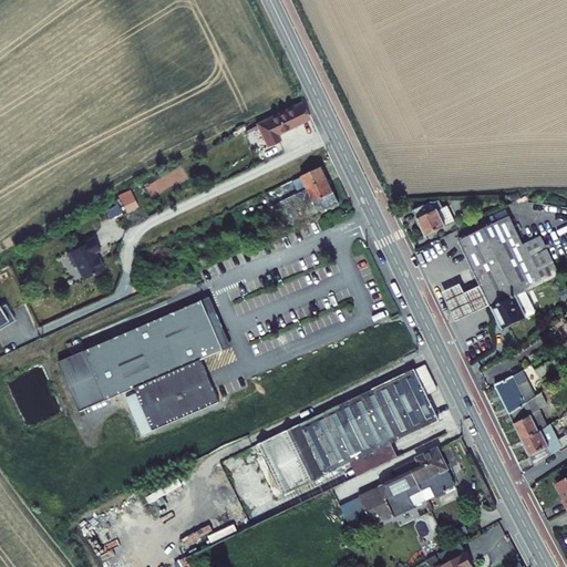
[(311,120),(303,103),(284,113),(290,129),(311,120)]
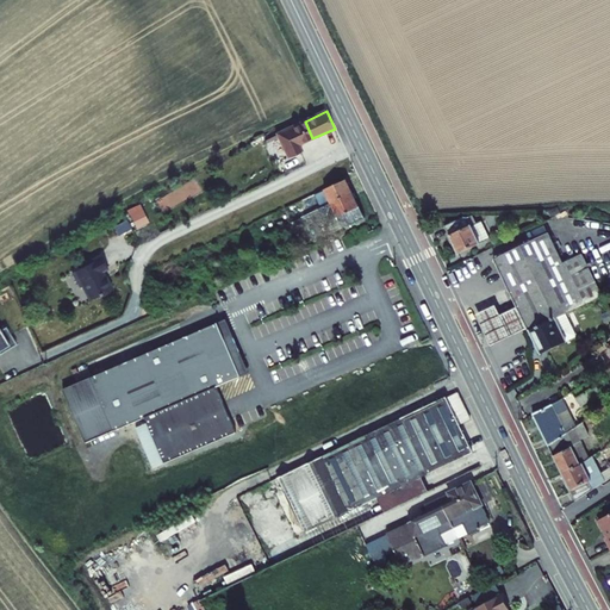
[(312,138),(305,122),(279,134),(290,157),(303,151),(299,144),(312,138)]
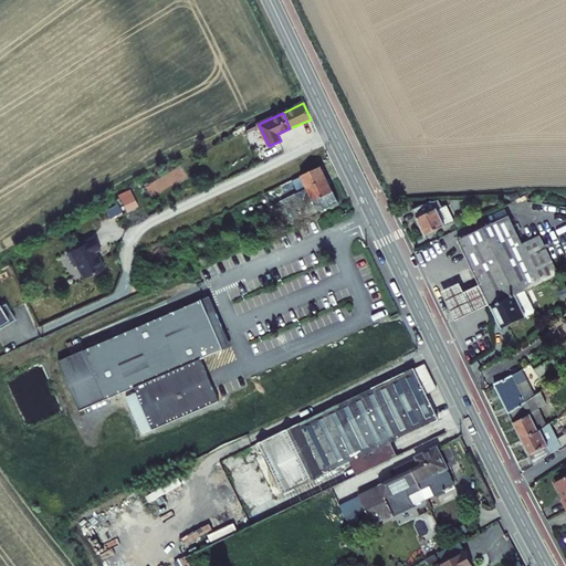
[(322,167),(302,176),(307,188),(327,179),(322,167)]
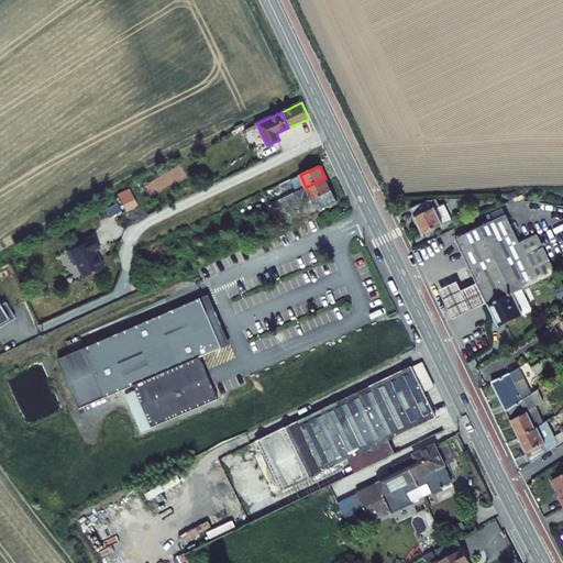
[(326,178),(306,187),(298,191),(288,196),(291,203),(293,202),(304,198),(306,203),(312,200),(316,209),(335,200),(326,178)]
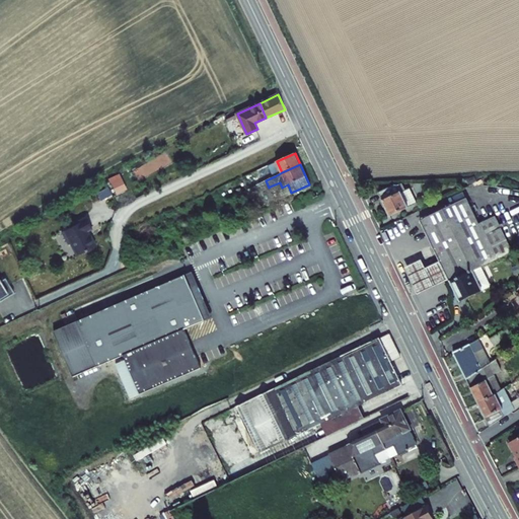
[(263,174),(266,180),(275,176),(272,170),(263,174)]
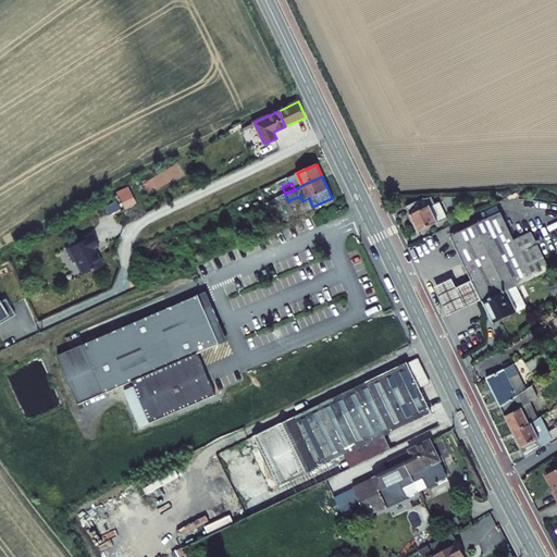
[(122,209),(135,203),(130,190),(116,196),(122,209)]
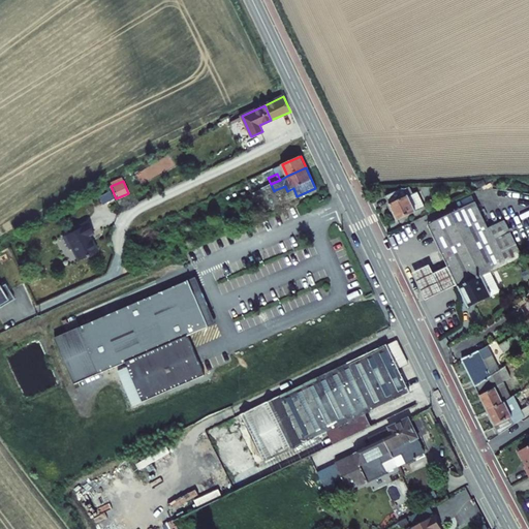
[(293,188),(287,191),(291,198),(297,196),(293,188)]
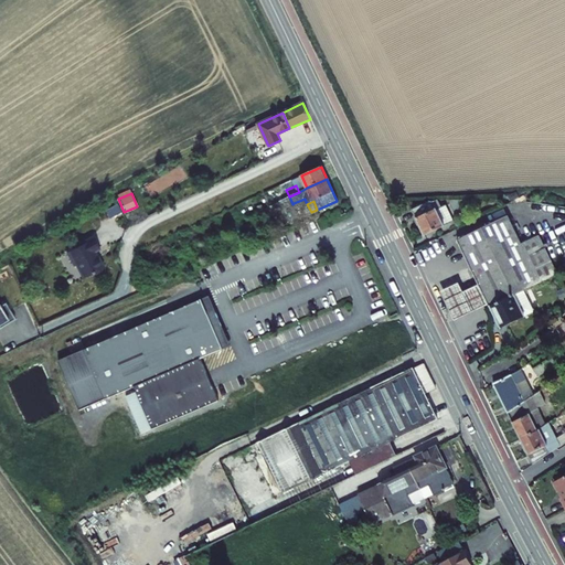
[(106,206),(108,217),(120,215),(117,203),(106,206)]
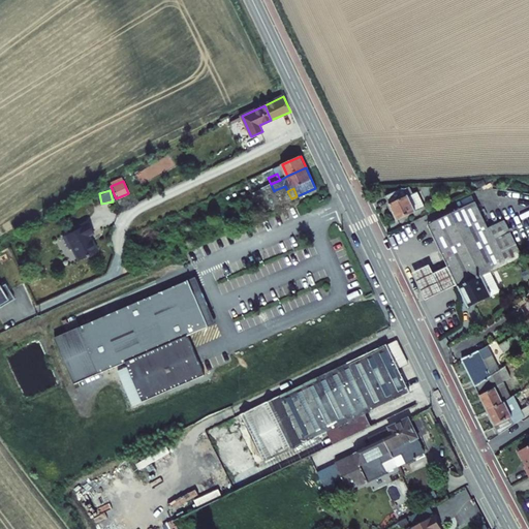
[(398,219),(425,207),(417,191),(391,205),(398,219)]
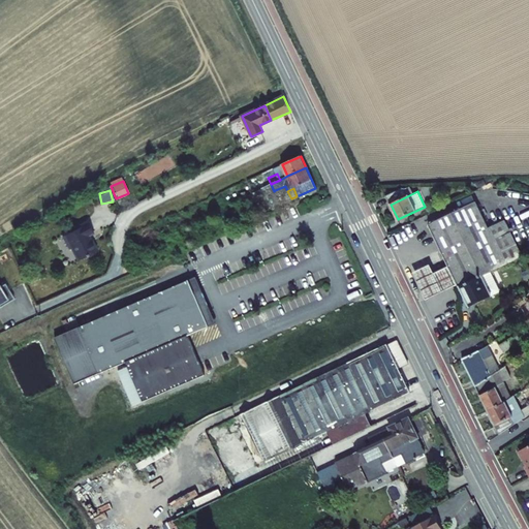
[(427,224),(440,252),(488,228),(475,201),(427,224)]
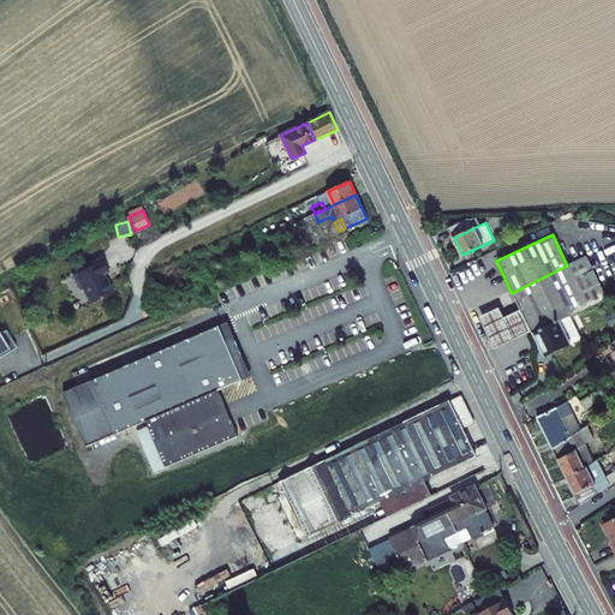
[(567,266),(512,293),(520,311),(531,330),(533,335),(571,316),(607,298),(586,256),(567,266)]
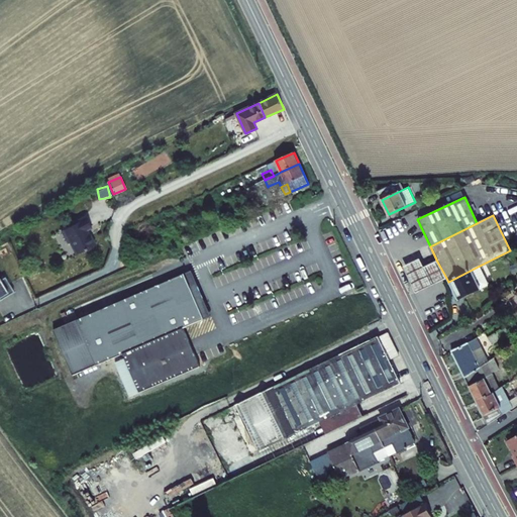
[(66,228),(55,235),(62,247),(64,246),(71,257),(80,252),(82,252),(87,250),(87,247),(89,246),(84,236),(83,237),(80,233),(85,230),(79,219),(66,227),(66,228)]
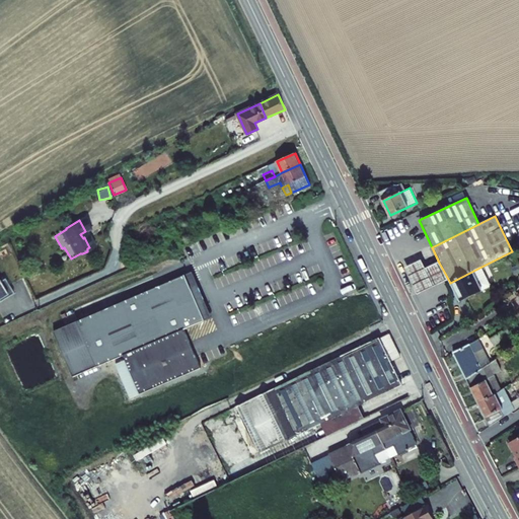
[(418,295),(448,279),(439,263),(425,269),(421,261),(404,269),(418,295)]
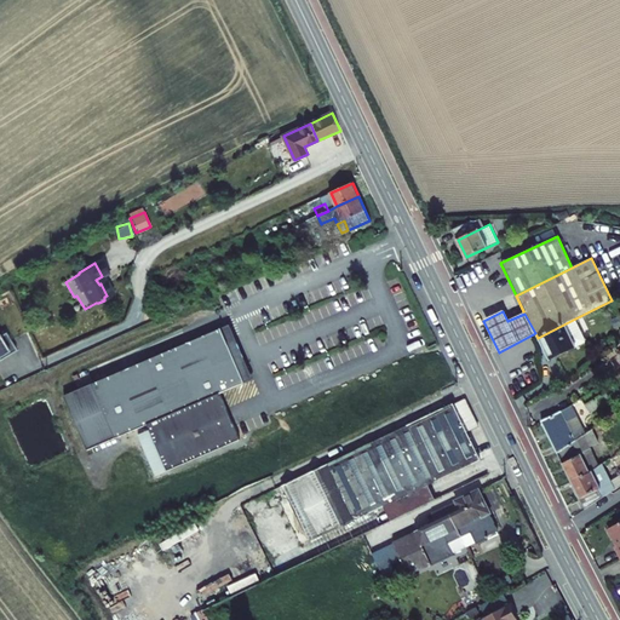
[(575,319),(538,338),(551,362),(587,343),(575,319)]
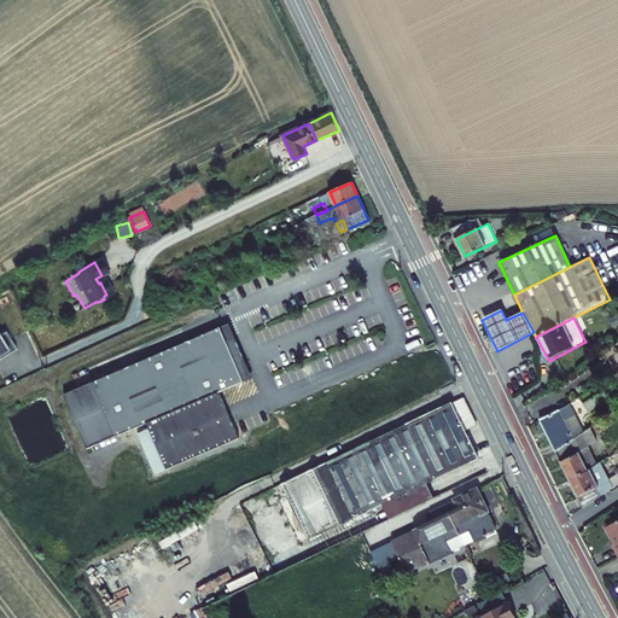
[(221,327),(244,382),(254,378),(229,324),(221,327)]
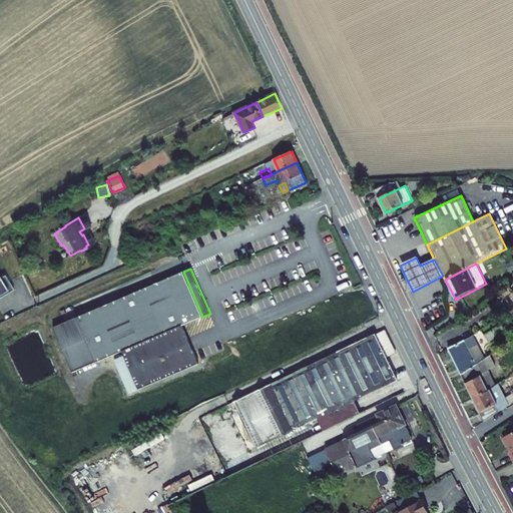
[(72,373),(122,351),(182,326),(202,317),(183,272),(104,306),(89,312),(54,328),(72,373)]
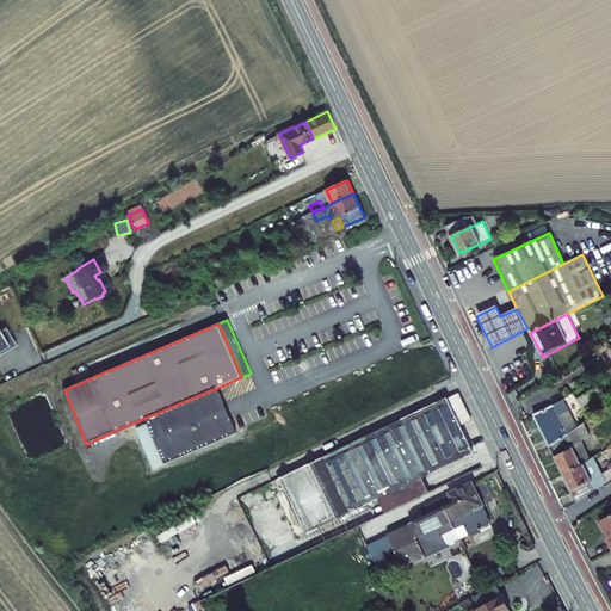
[(0,329),(0,355),(17,345),(6,327),(0,331),(0,329)]
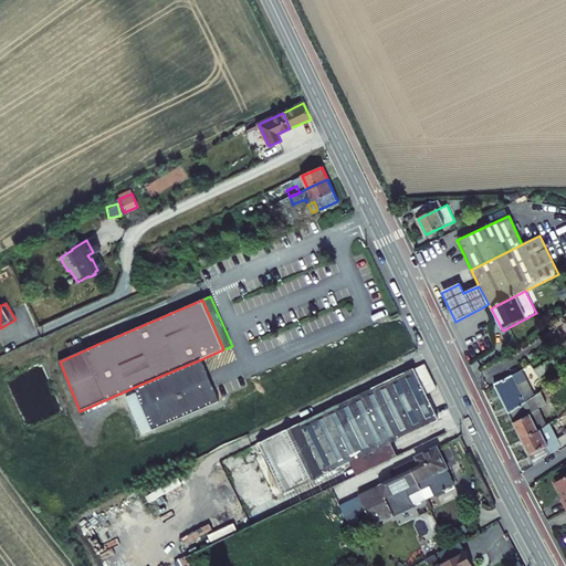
[(495,380),(509,410),(526,398),(521,387),(537,378),(565,357),(565,347),(562,342),(523,368),(495,380)]
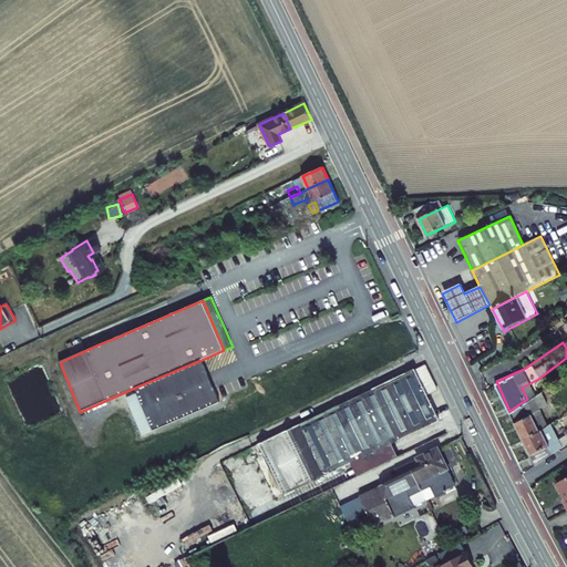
[(202,360),(135,388),(138,393),(126,398),(142,435),(218,401),(218,400),(202,360)]
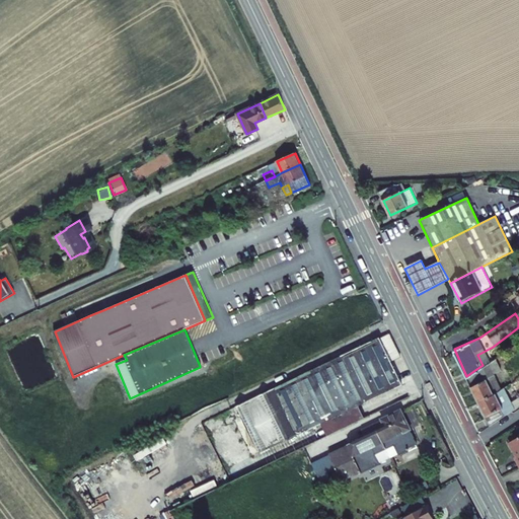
[(380,337),(202,424),(222,468),(224,470),(251,456),(256,468),(363,419),(357,404),(401,383),(380,337)]
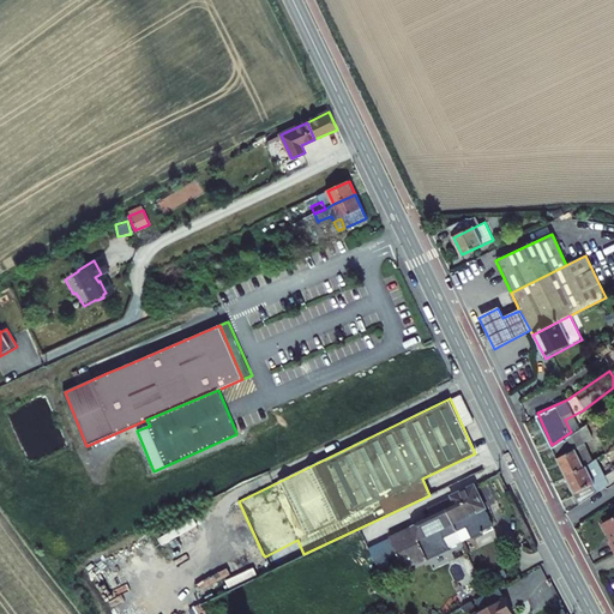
[(573,446),(584,441),(583,440),(591,434),(585,423),(571,432),(552,445),(564,471),(581,462),(573,446)]
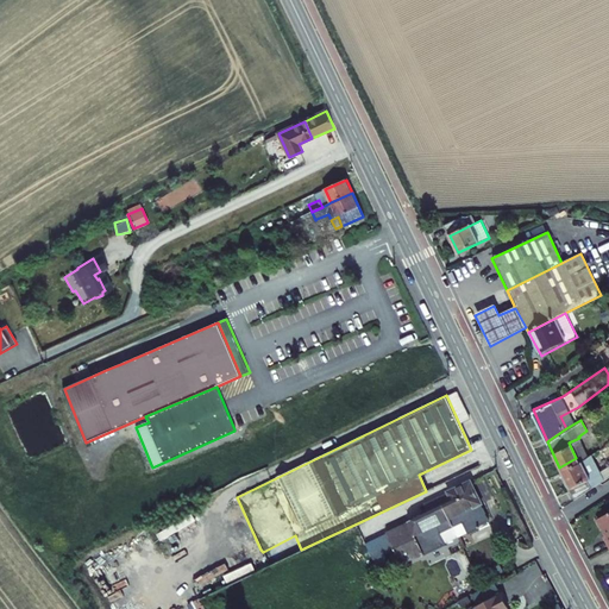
[(586,452),(579,438),(569,443),(576,458),(578,457),(586,452)]
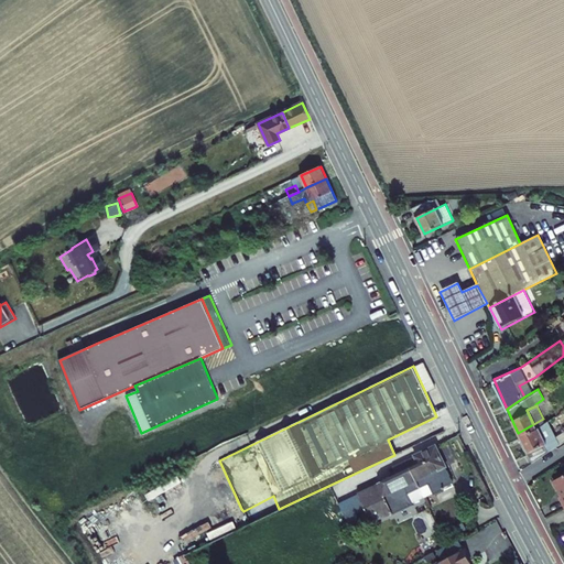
[(518,433),(531,461),(555,443),(552,436),(544,418),(543,419),(533,424),(518,433)]
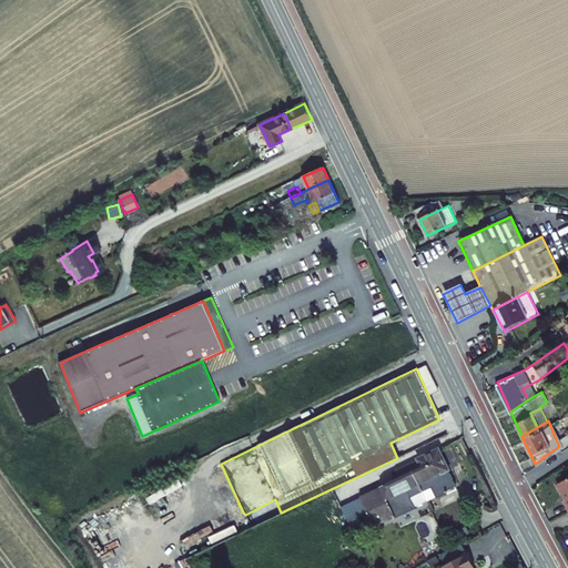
[(567,432),(556,439),(559,446),(567,440),(567,432)]
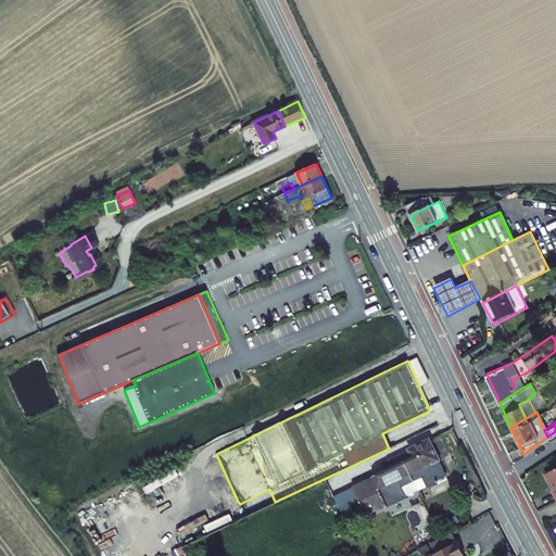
[(450,452),(442,438),(432,443),(440,457),(450,452)]
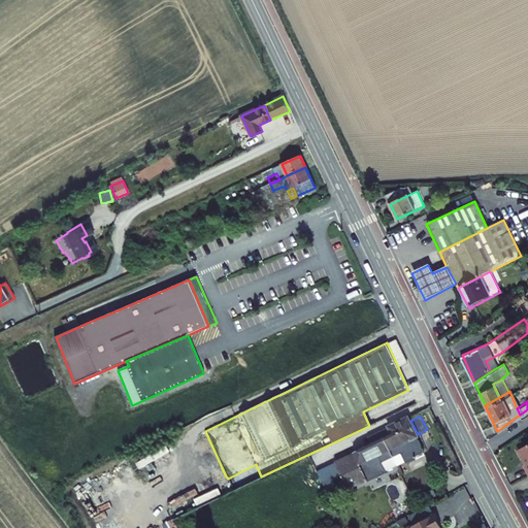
[(381,431),(384,438),(394,459),(399,456),(403,464),(415,458),(425,453),(407,417),(381,431)]
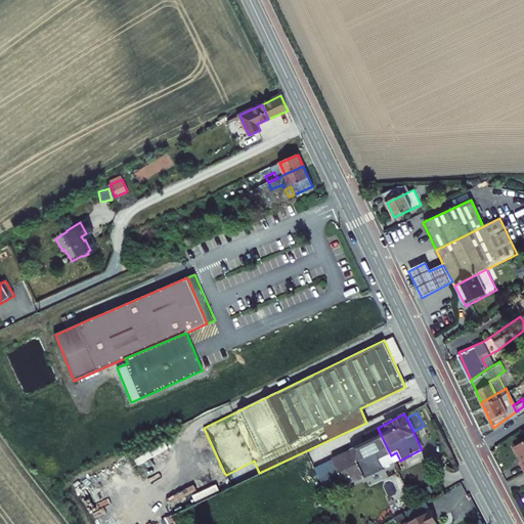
[(391,455),(381,435),(378,428),(365,434),(368,441),(333,457),(346,486),(363,478),(384,469),(383,466),(393,461),(391,455)]
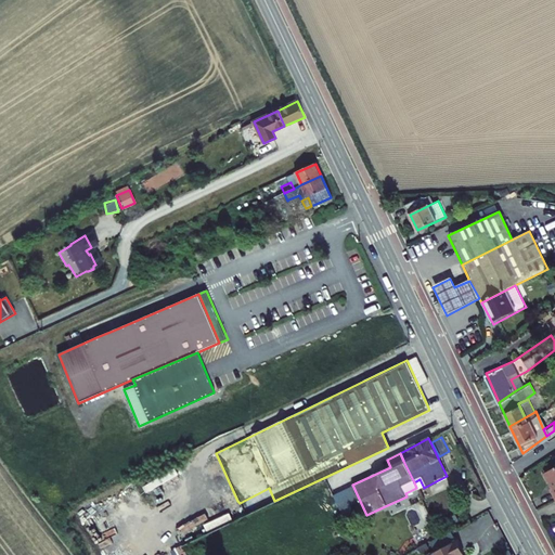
[(434,550),(446,542),(442,536),(429,542),(434,550)]
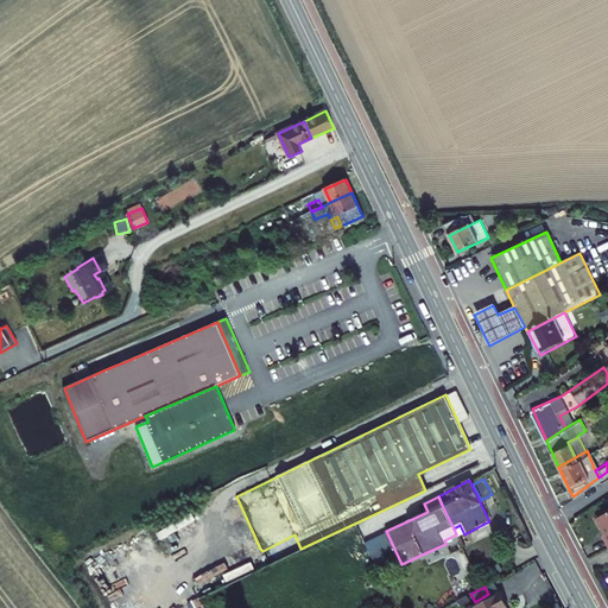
[(502,593),(472,607),(510,607),(511,607),(502,593)]
